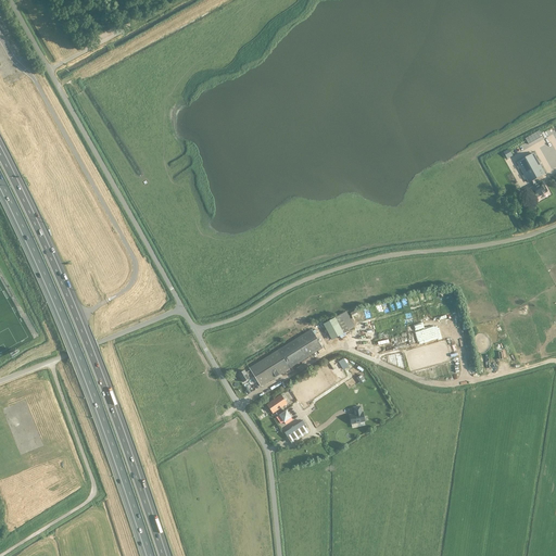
[(526,139),(528,144),(542,136),(540,130),(526,139)]
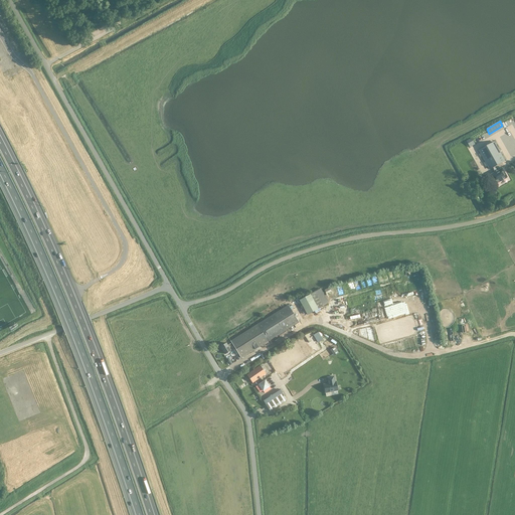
[(467,141),(470,147),(475,144),(472,138),(467,141)]
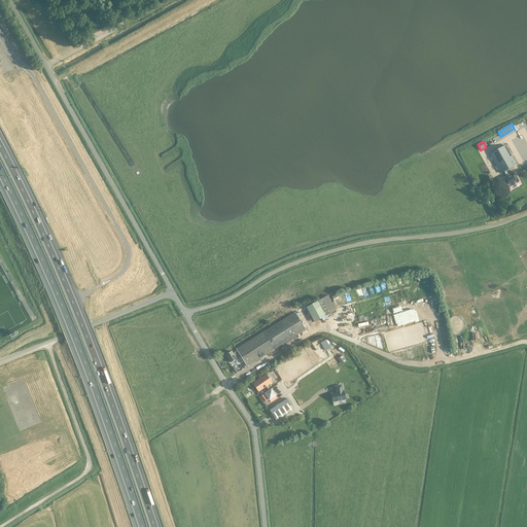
[(501,173),(517,164),(506,145),(491,153),(501,173)]
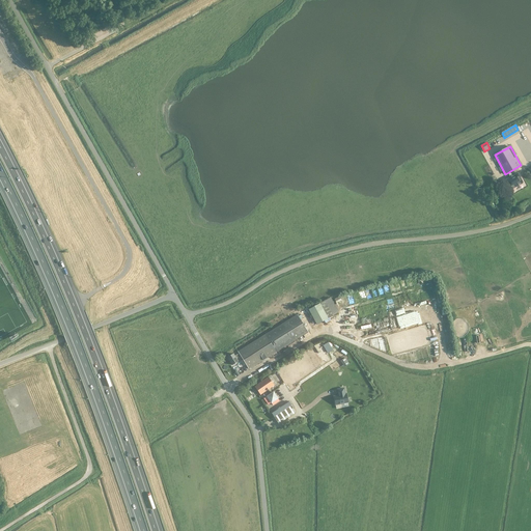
[(511,190),(523,183),(519,173),(506,180),(511,190)]
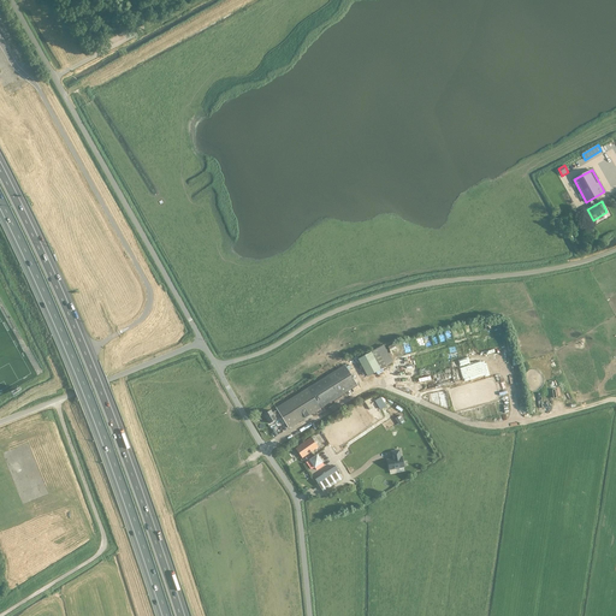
[(392,362),(383,345),(357,359),(367,377),(392,362)]
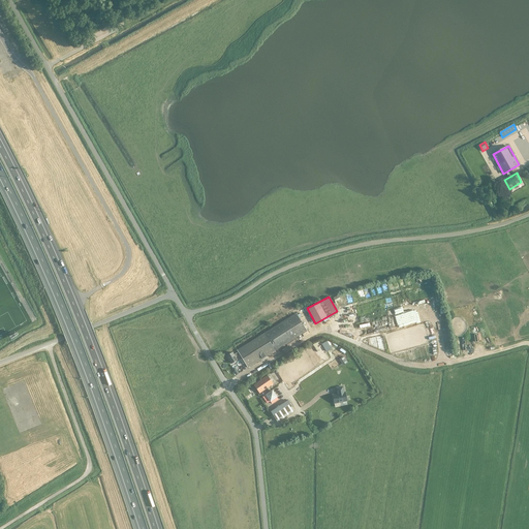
[(398,327),(424,320),(422,315),(416,316),(415,311),(418,310),(416,303),(394,309),(398,327)]
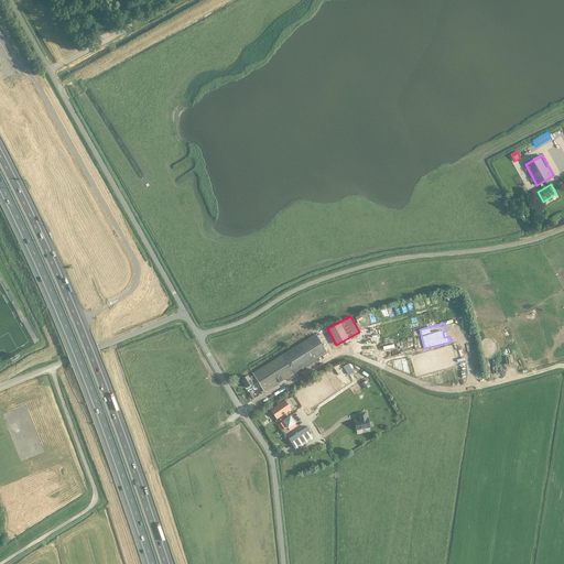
[(264,392),(327,353),(316,334),(252,373),(253,375),(249,378),(248,376),(241,379),(247,388),(252,383),(251,381),(256,378),(264,392)]
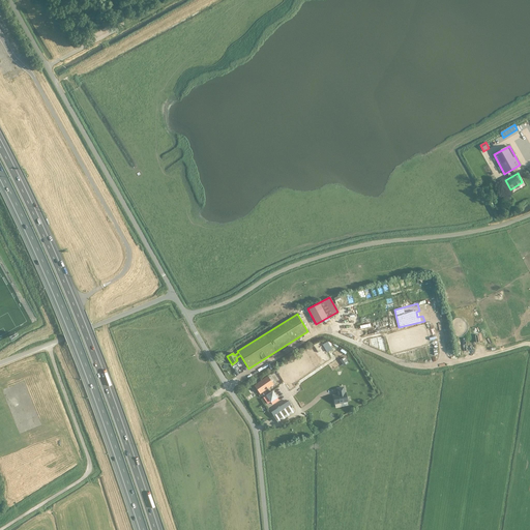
[(328,342),(323,344),(326,352),(332,350),(328,342)]
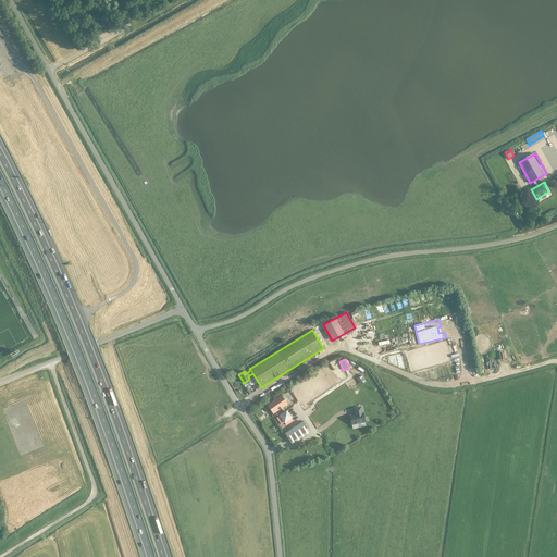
[(357,378),(361,384),(367,382),(362,374),(357,378)]
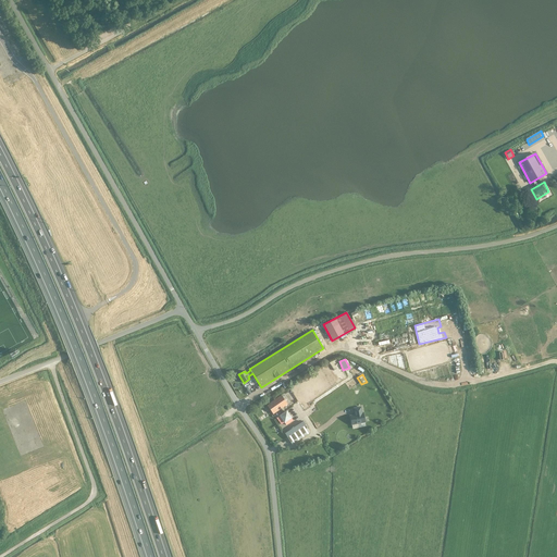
[(282,395),(267,405),(268,406),(272,413),(273,415),(275,413),(287,405),(282,395)]
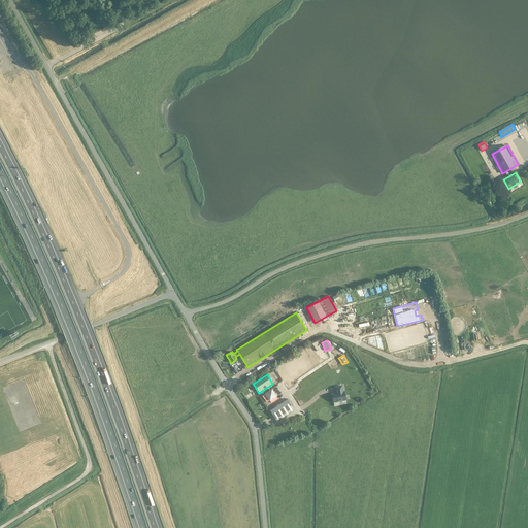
[(337,393),(332,394),(333,402),(345,400),(344,392),(343,392),(341,386),(336,388),(337,393)]
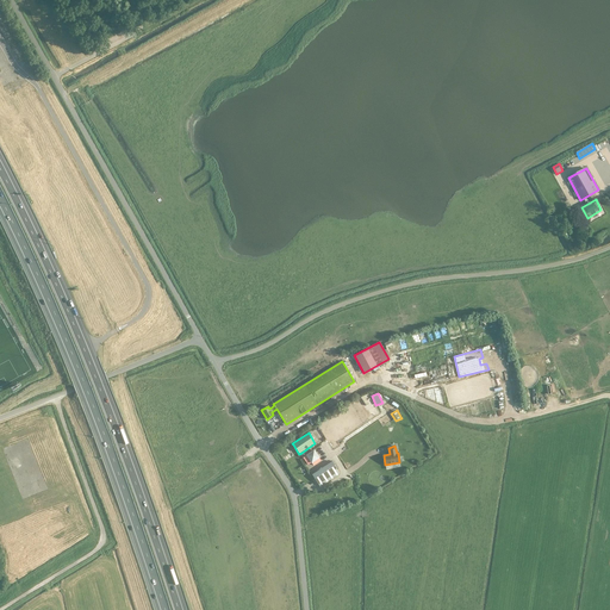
[(315,449),(304,456),(309,465),(321,458),(315,449)]
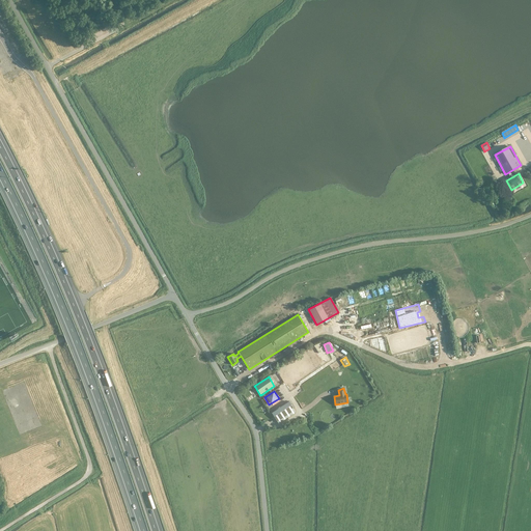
[(296,412),(288,402),(272,414),(279,424),(296,412)]
